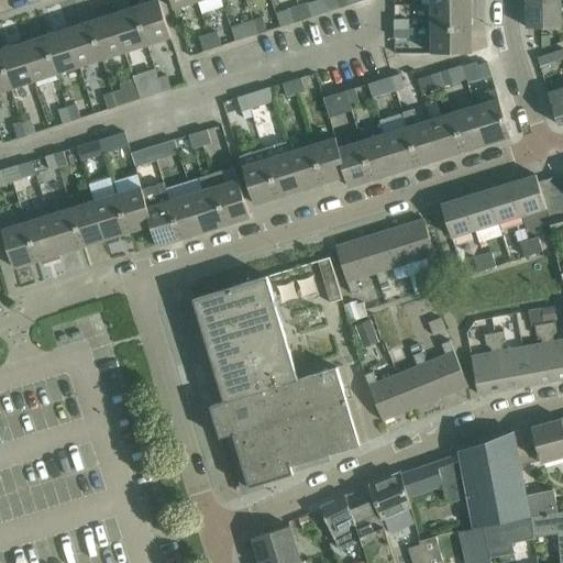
[(159,0),(157,0),(135,7),(147,45),(172,37),(159,0)]
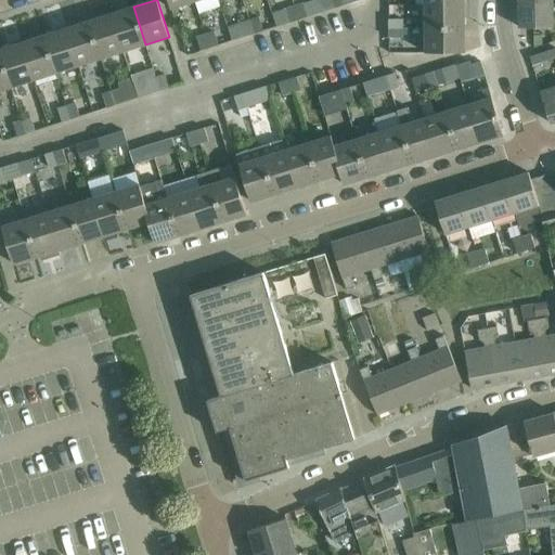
[(195,1),(194,0),(168,0),(171,9),(195,1)]
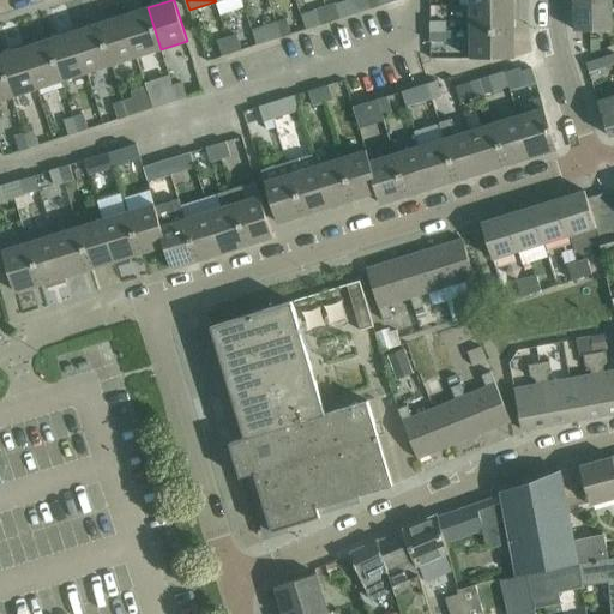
[(356,14),(350,0),(348,0),(326,7),(331,22),(356,14)]
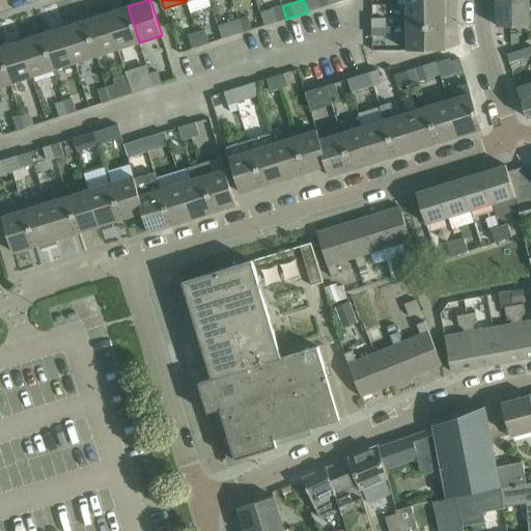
[(303,0),(308,12),(329,5),(327,0),(303,0)]
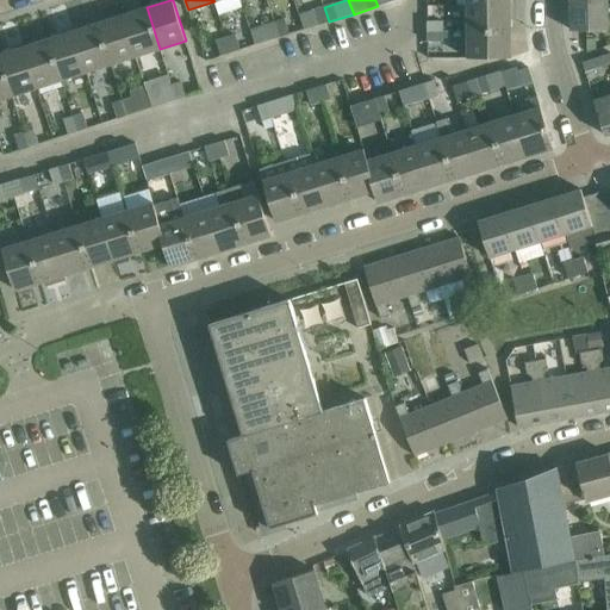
[(608,0),(589,0),(572,0),(572,32),(609,31),(608,0)]
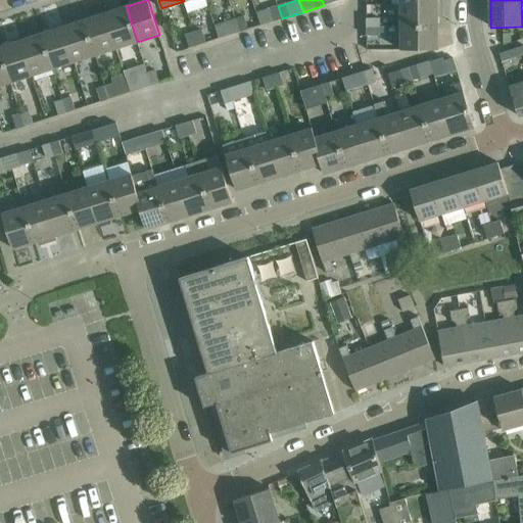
[(401,26),(438,27),(438,4),(400,4),(401,26)]
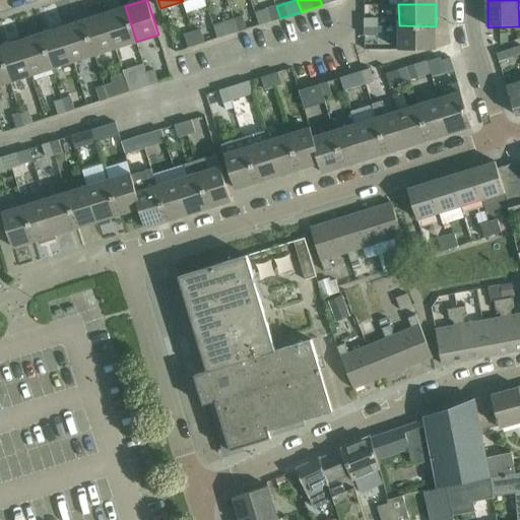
[(125,6),(105,13),(116,49),(136,42),(125,6)]
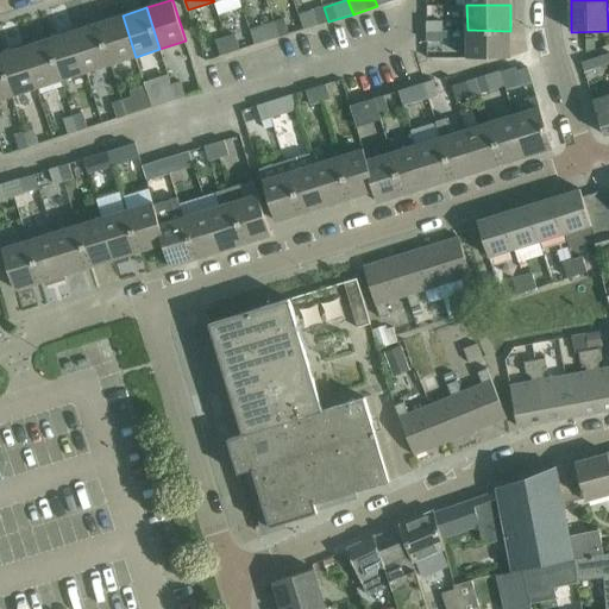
[(328,22),(324,7),(300,14),(305,29),(328,22)]
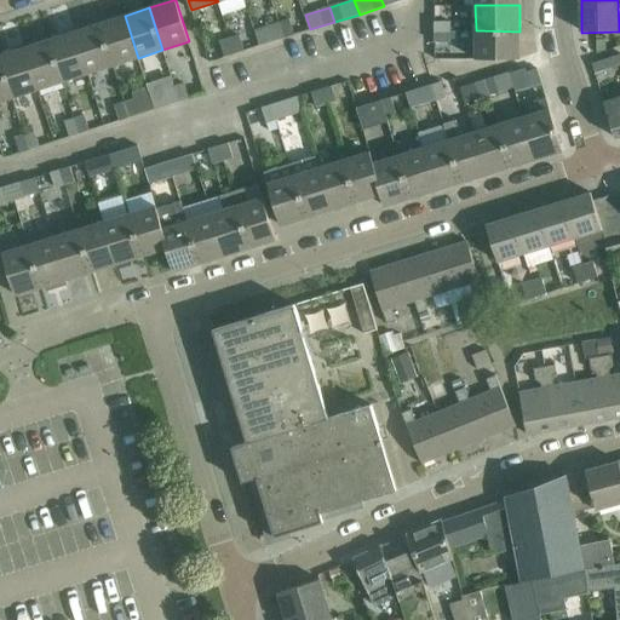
[(125,16),(99,24),(113,65),(138,58),(125,16)]
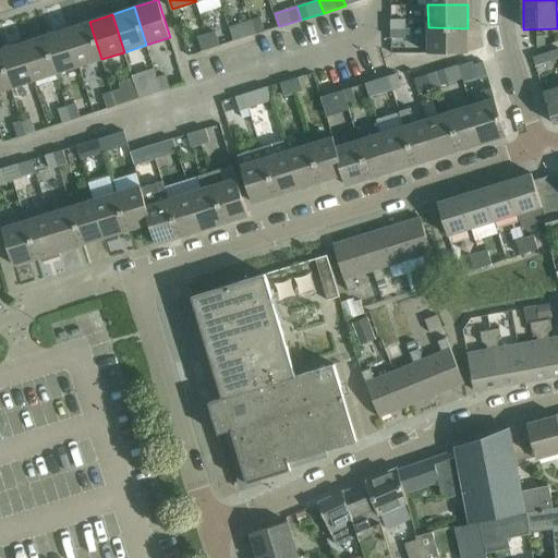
[(252,21),(256,34),(266,32),(262,17),(252,21)]
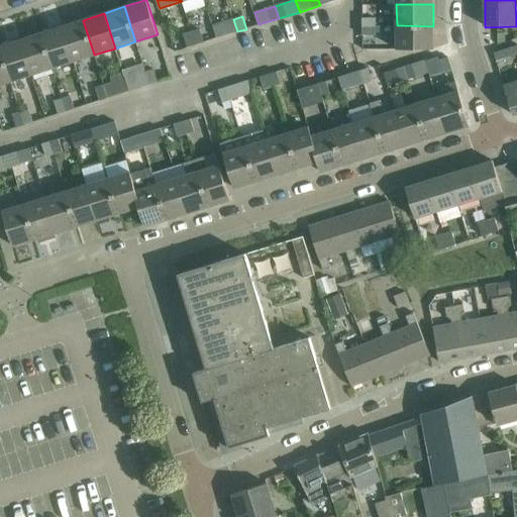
[(377,17),(363,18),(363,26),(377,26),(377,17)]
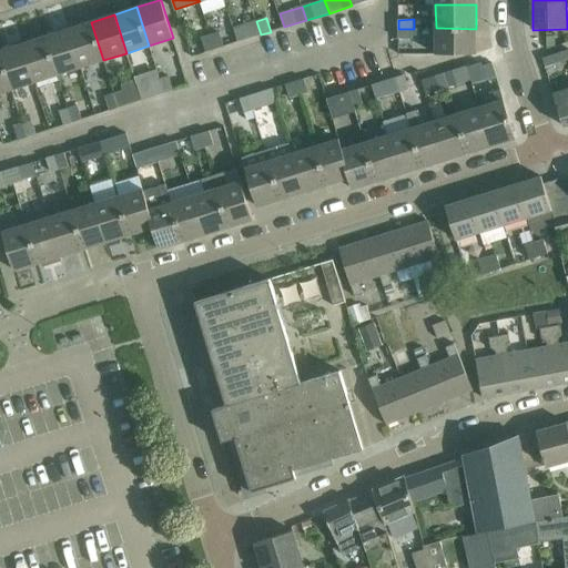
[(261,34),(256,21),(235,28),(240,42),(261,34)]
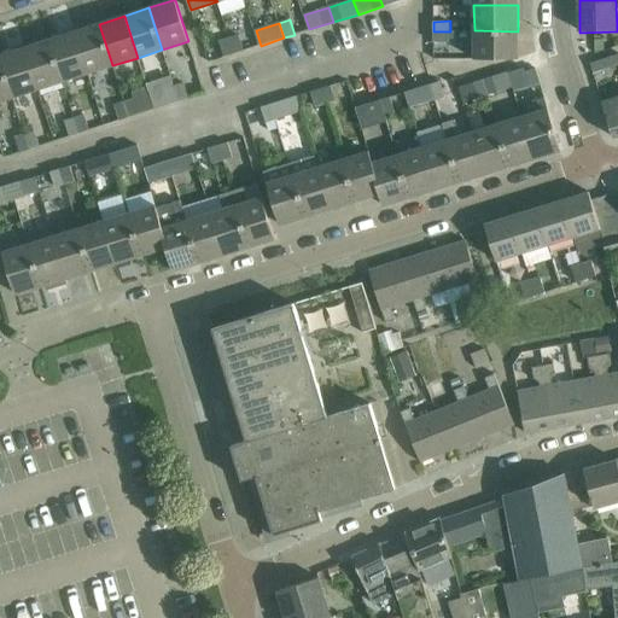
[(99,24),(75,31),(88,74),(112,65),(99,24)]
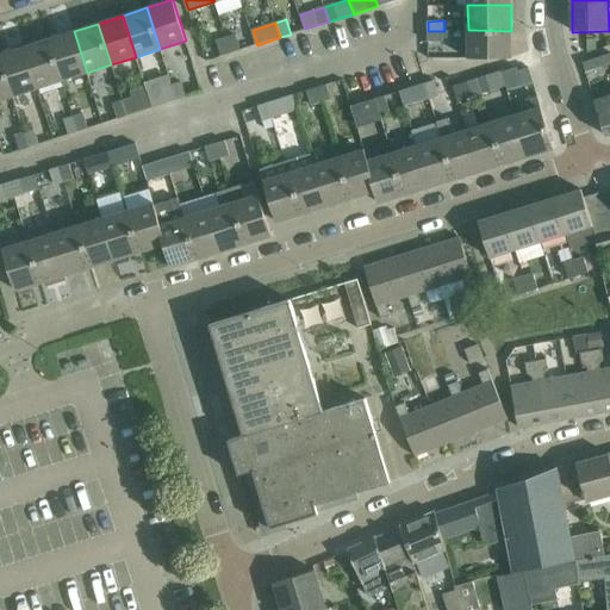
[(511,31),(468,30),(468,42),(468,57),(511,57),(511,31)]
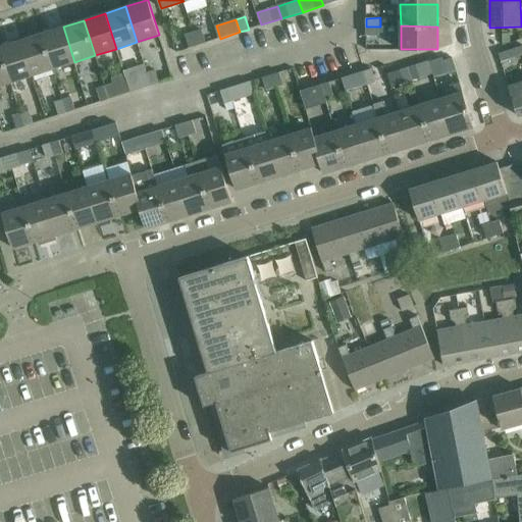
[(63,27),(42,34),(53,69),(74,62),(63,27)]
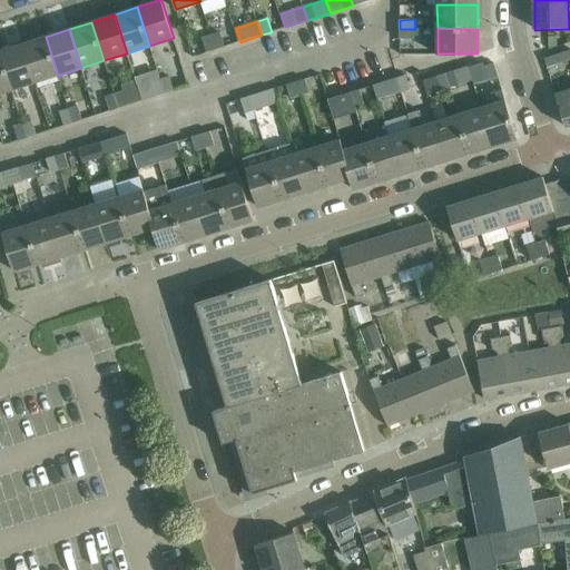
[(415,29),(400,29),(400,39),(415,39),(415,29)]
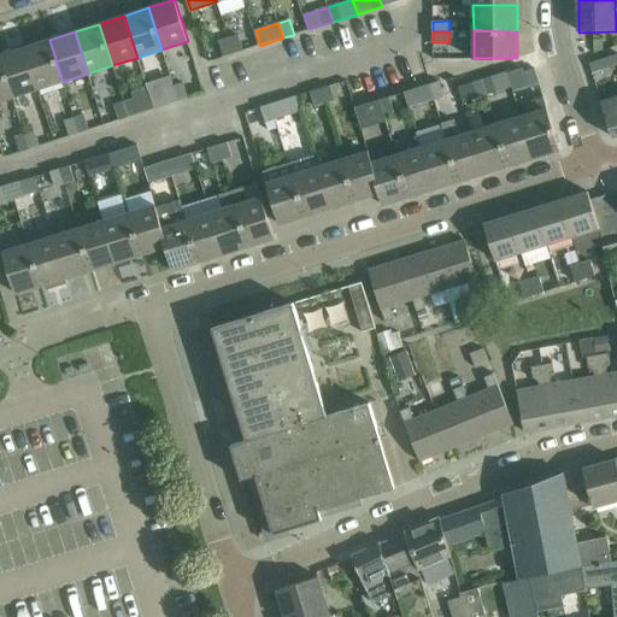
[(229,39),(234,53),(244,51),(240,36),(229,39)]
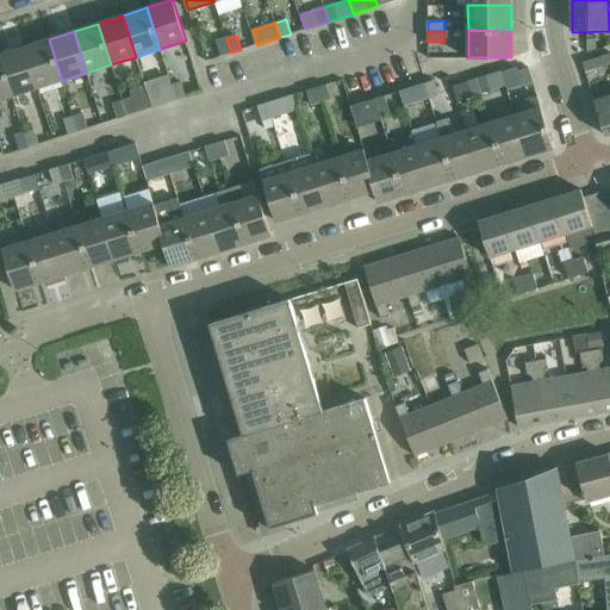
[(231,53),(226,38),(217,42),(222,56),(231,53)]
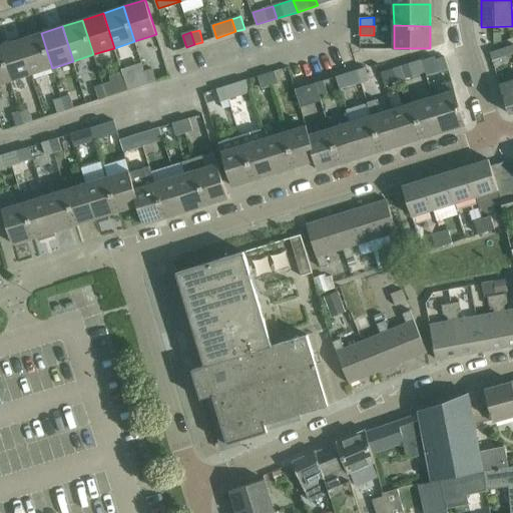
[(41,33),(21,40),(32,74),(52,68),(41,33)]
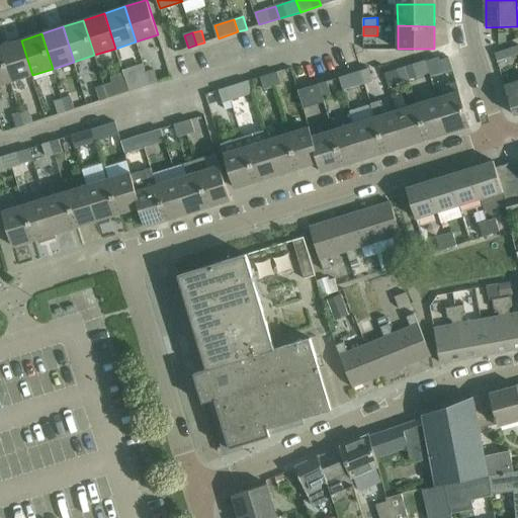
[(21,40),(0,47),(11,82),(32,75),(21,40)]
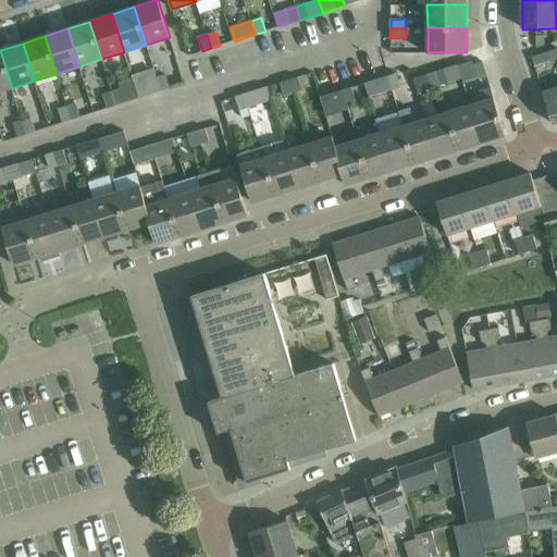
[(0,91),(12,88),(0,50),(0,91)]
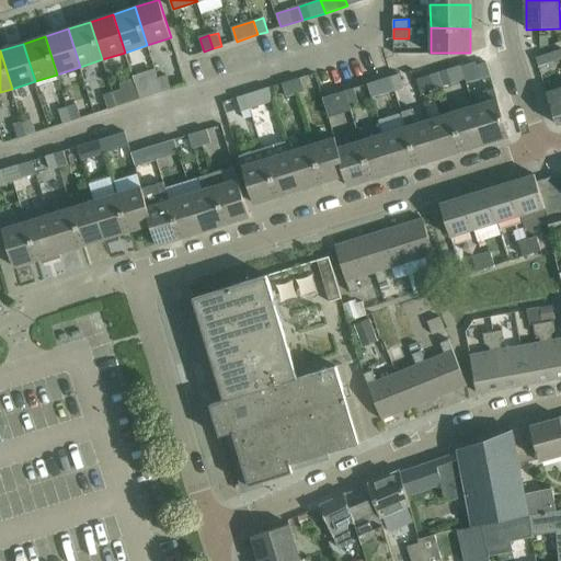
[(537,58),(539,66),(549,63),(546,55),(537,58)]
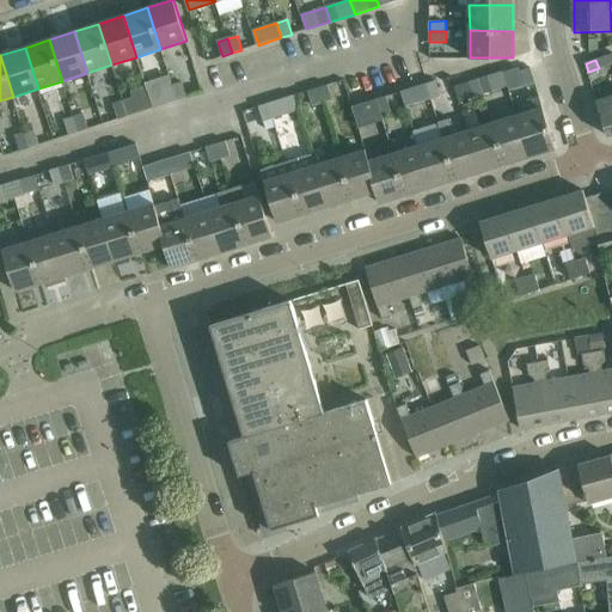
[(531,67),(521,71),(525,86),(536,83),(531,67)]
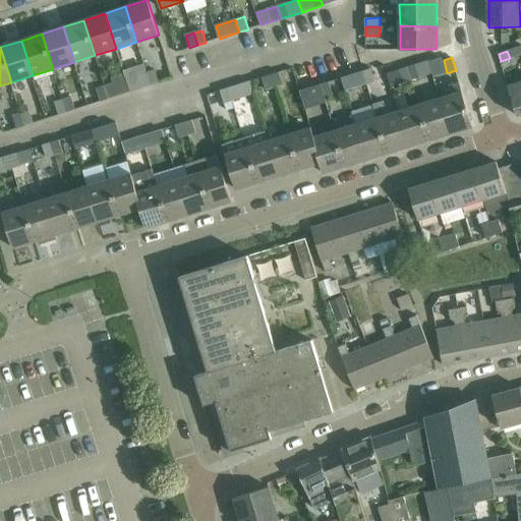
[(417,64),(407,67),(411,80),(420,77),(417,64)]
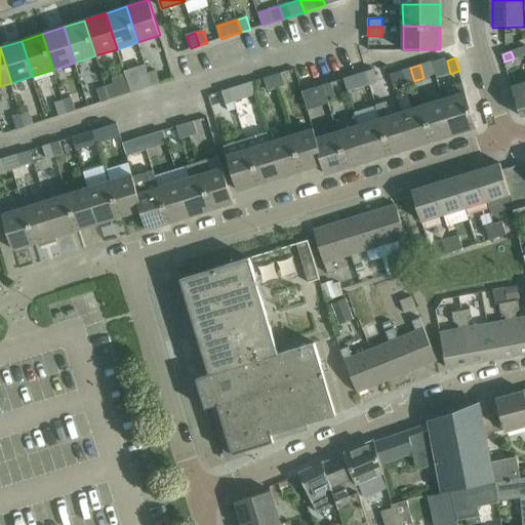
[(414,81),(410,68),(403,70),(407,83),(414,81)]
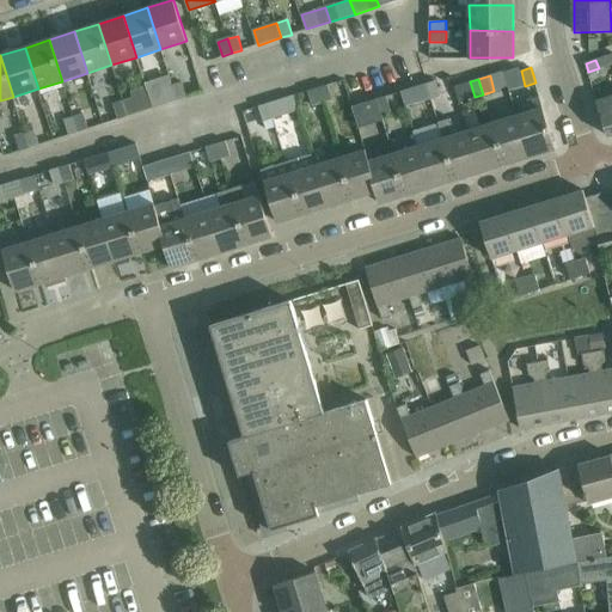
[(183,81),(172,85),(177,101),(188,97),(183,81)]
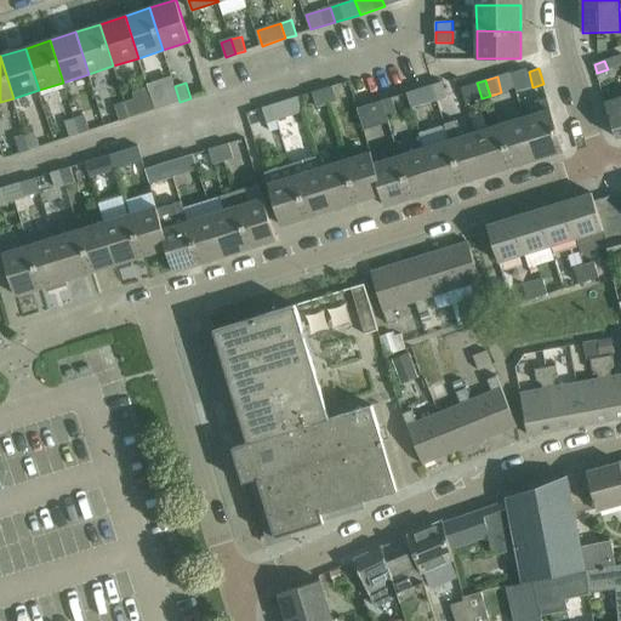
[(443,83),(432,85),(437,101),(448,97),(443,83)]
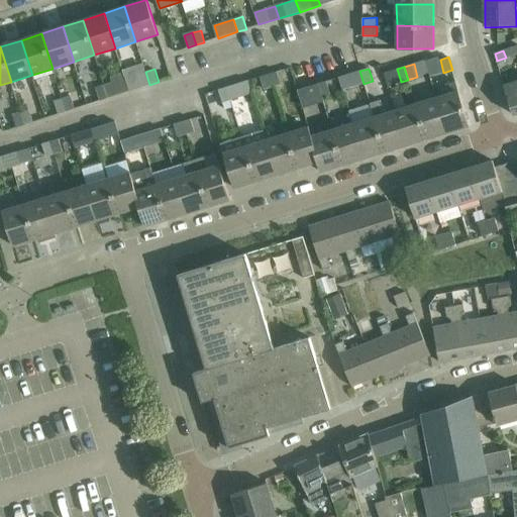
[(364,84),(359,71),(338,78),(342,90),(364,84)]
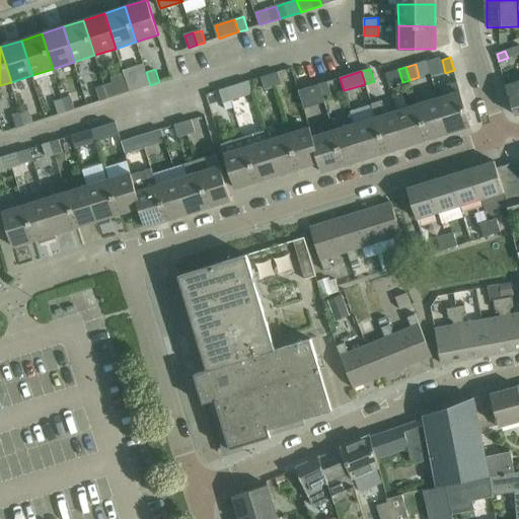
[(150,85),(146,72),(139,74),(143,87),(150,85)]
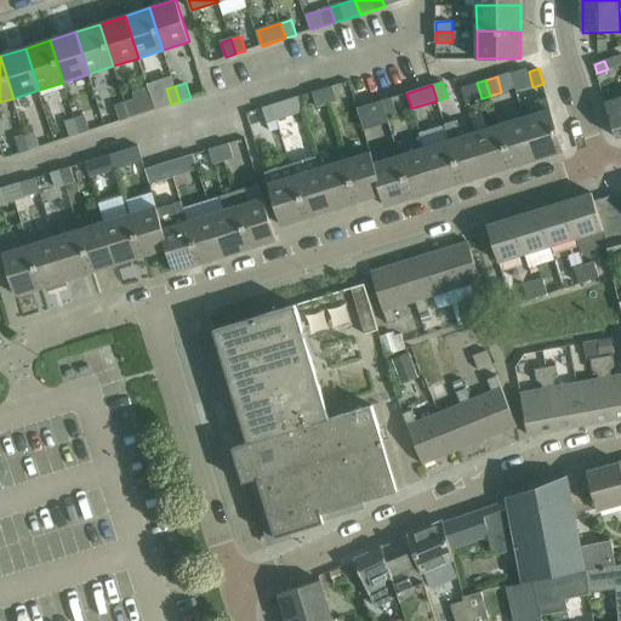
[(334,86),(323,90),(328,106),(339,102),(334,86)]
